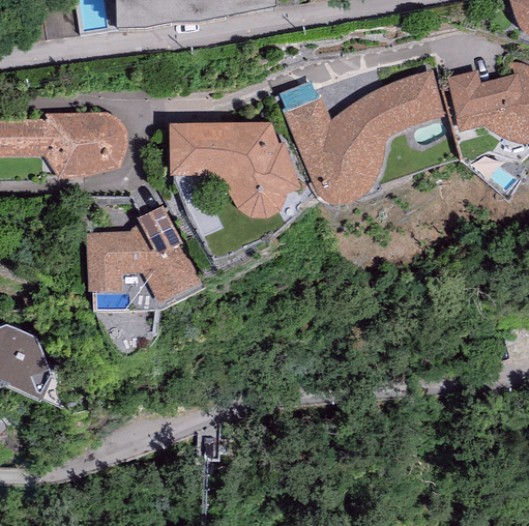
[(115,0),(116,36),(146,34),(176,29),(200,29),(276,12),(275,0),(115,0)]
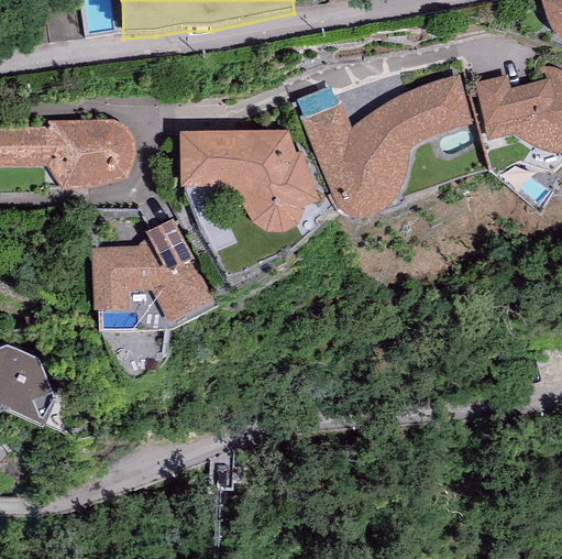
[(544,0),(541,1),(549,20),(555,34),(561,37),(561,0),(544,0)]
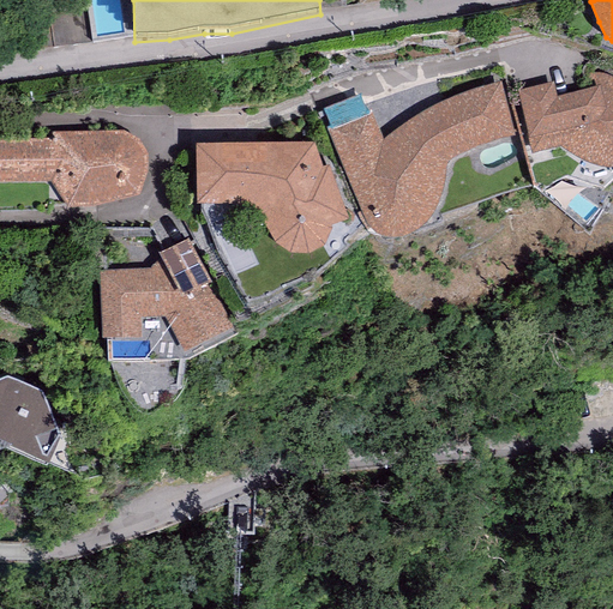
[(553,79),(518,89),(533,151),(562,143),(569,150),(576,156),(588,162),(598,164),(608,166),(612,166),(612,74),(611,73),(598,71),(601,85),(558,94),(553,79)]
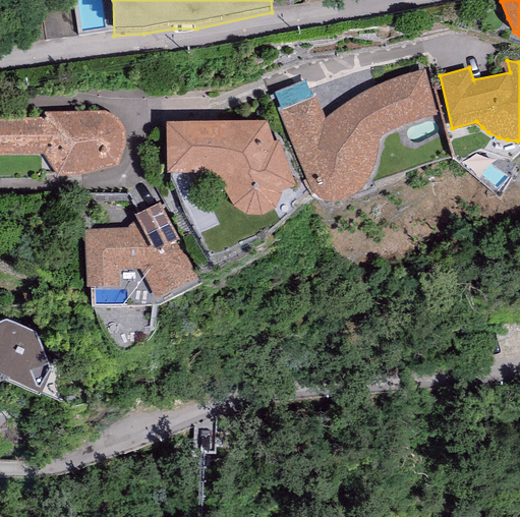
[(437,116),(425,68),(422,68),(418,69),(414,70),(409,72),(403,74),(395,77),(386,80),(379,83),(373,85),(365,90),(358,94),(352,98),(342,104),(336,109),(330,113),(326,115),(315,92),(278,106),(308,181),(311,188),(314,193),(319,197),(323,200),(327,203),(332,204),(335,204),(342,204),(347,203),(350,202),(352,200),(358,194),(362,188),(367,181),(371,172),(374,164),(377,157),(378,151),(379,142),(380,138),(384,135),(390,131),(400,126),(413,122),(430,117),(437,116)]
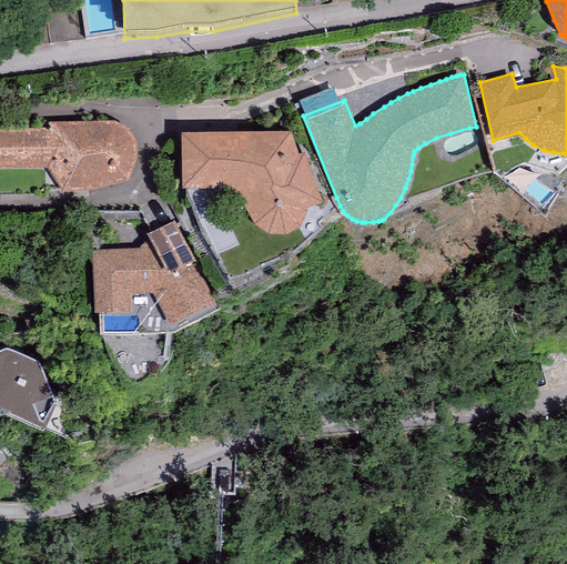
[(54,126),(0,127),(0,170),(48,169),(62,193),(85,192),(129,180),(137,159),(137,141),(129,128),(114,120),(54,120),(54,126)]
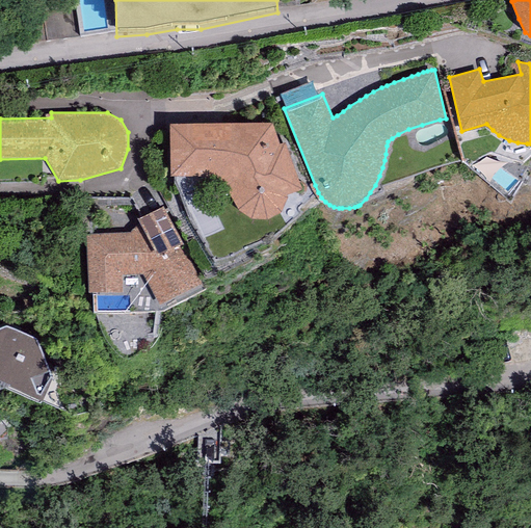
[(272,124),(170,125),(170,176),(227,174),(232,181),(231,198),(238,208),(251,217),(267,218),(281,211),(288,195),(287,193),(302,187),(286,142),(280,146),(272,124)]
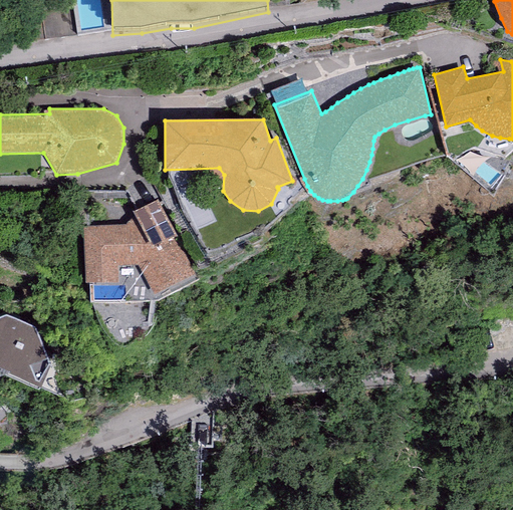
[(159,198),(134,212),(136,217),(125,223),(84,226),(85,282),(119,280),(119,262),(139,262),(156,293),(196,272),(159,198)]
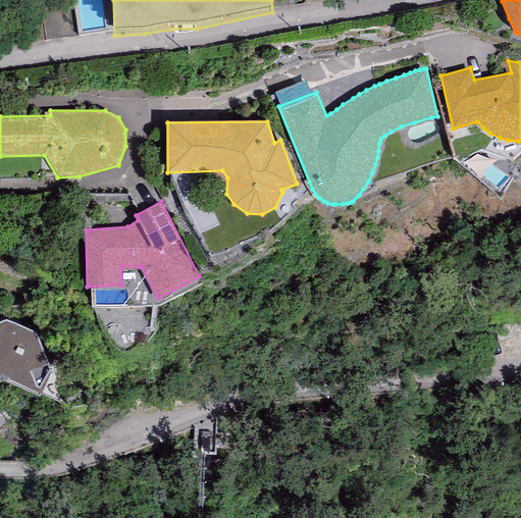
[(0,376),(10,380),(8,383),(41,397),(53,373),(37,333),(6,320),(0,322),(0,376)]
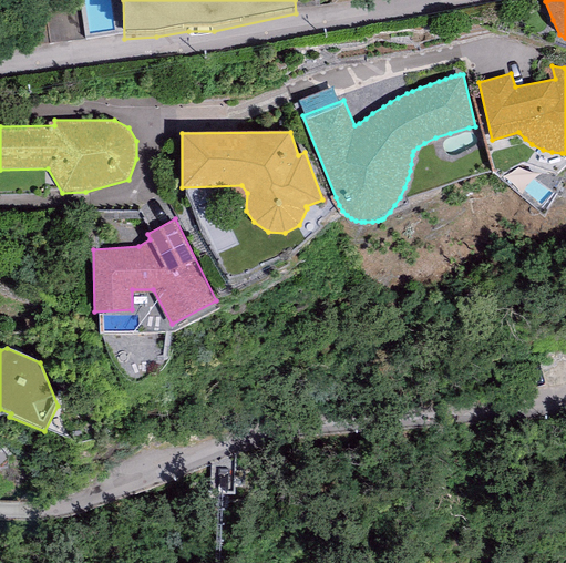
[(0,421),(9,417),(11,413),(0,409),(0,421)]
